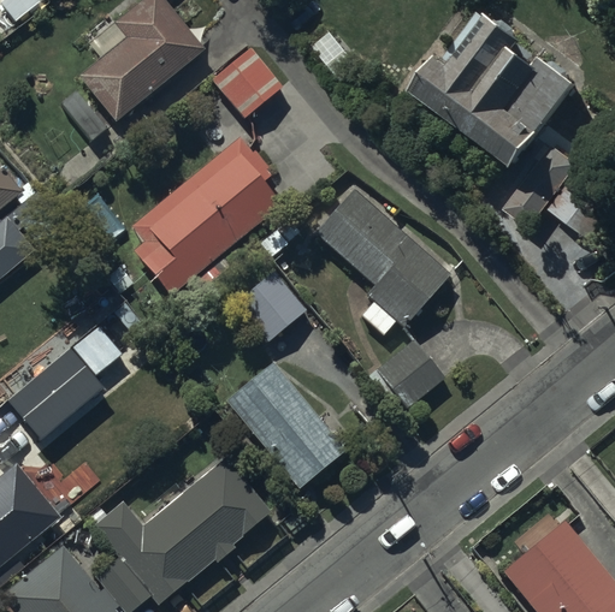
[(93,141),(203,48),(164,0),(141,0),(89,43),(101,58),(78,76),(86,84),(61,104),(93,141)]
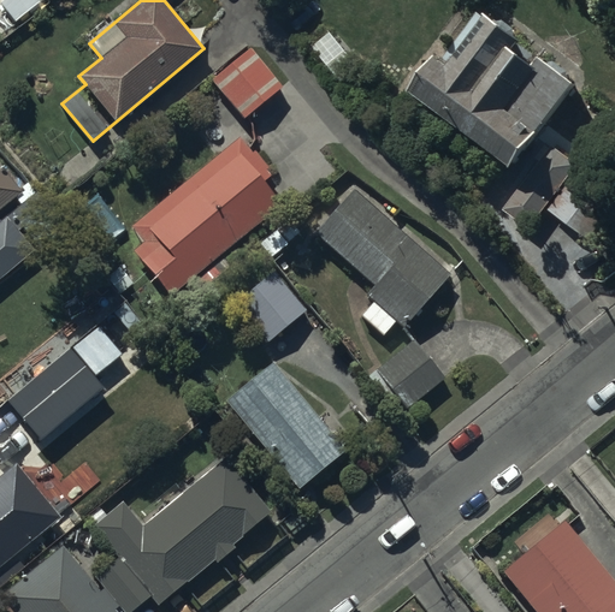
[(411,91),(513,168),(577,84),(540,57),(533,67),(514,53),(522,41),(516,36),(520,31),(497,15),(494,21),(479,11),(443,59),(437,54),(411,91)]
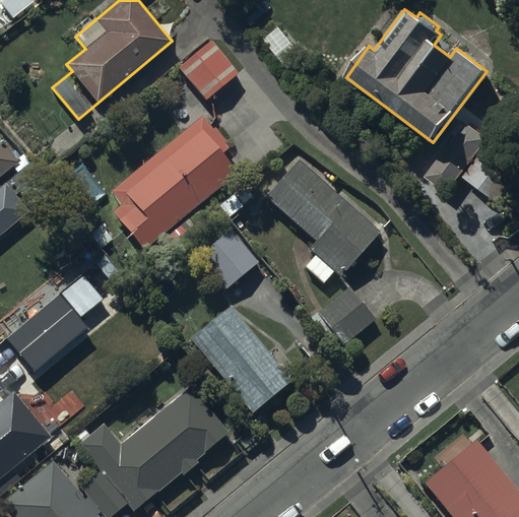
[(282,25),(266,38),(292,69),(307,57),(299,48),(303,46),(288,28),(286,30),(282,25)]
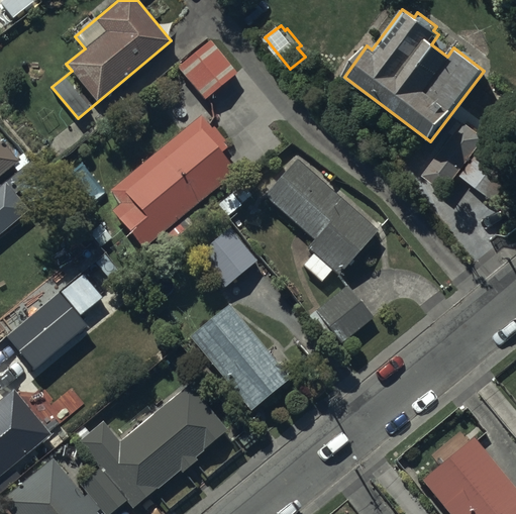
[(237,73),(211,39),(178,66),(204,100),(237,73)]
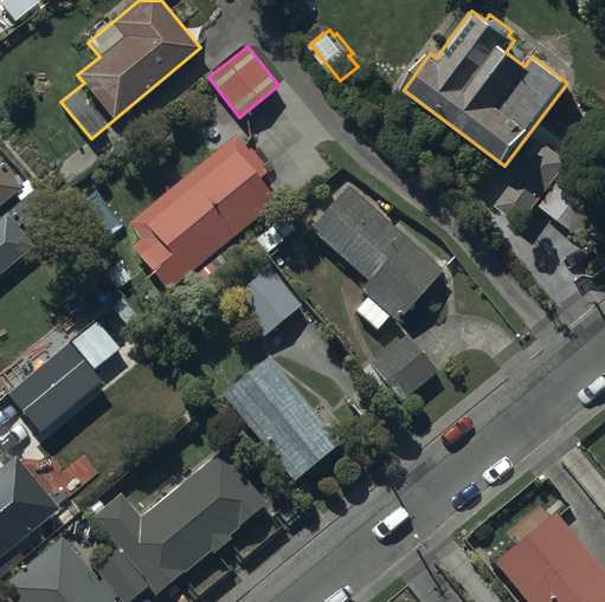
[(246,150),(235,136),(129,222),(141,238),(130,246),(168,290),(276,201),(259,180),(268,173),(264,168),(265,167),(250,147),(246,150)]
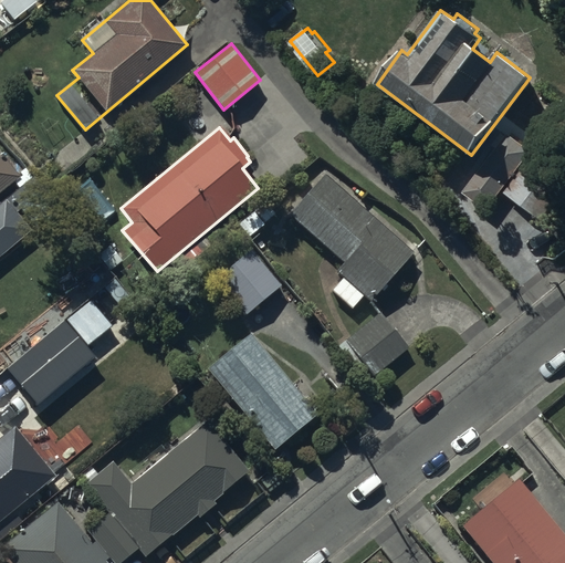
[(531,152),(508,134),(463,191),(487,209),(531,152)]
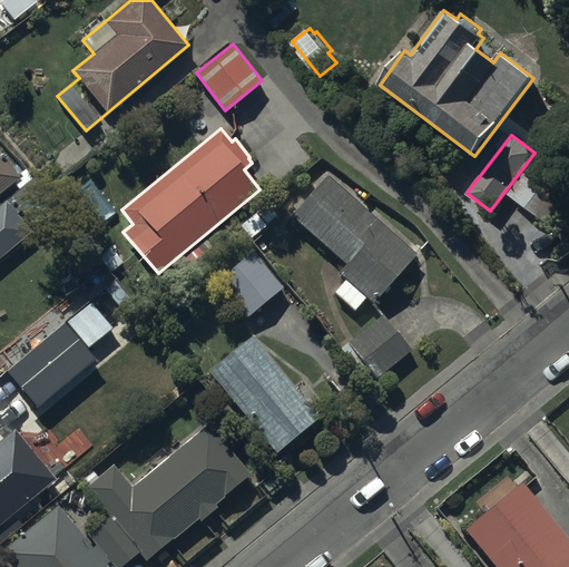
[(0,193),(20,176),(0,152),(0,193)]
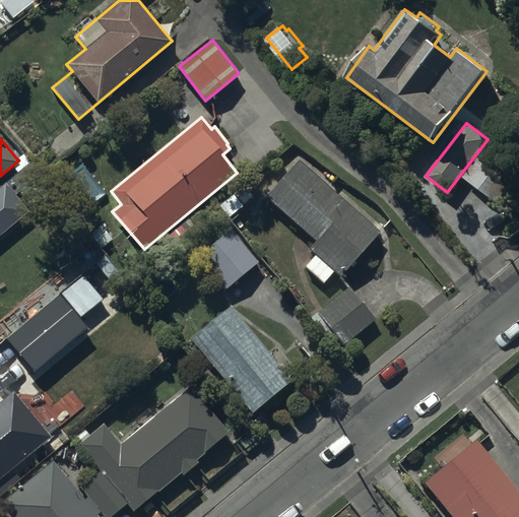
[(511,182),(480,155),(463,175),(495,202),(511,182)]
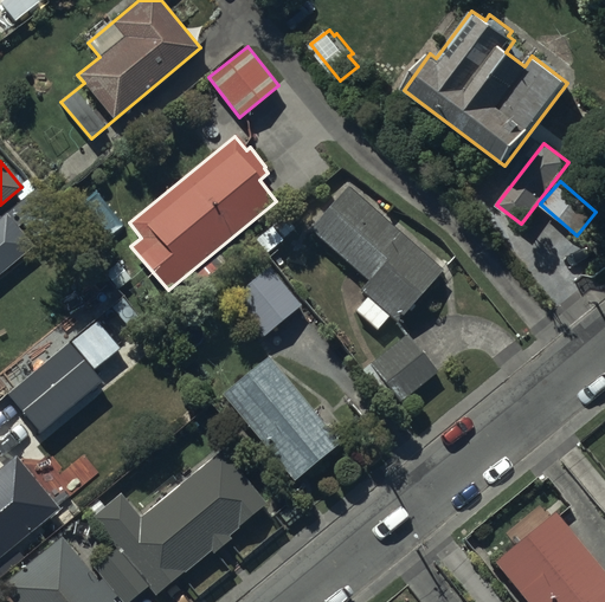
[(397,323),(444,267),(347,186),(310,228),(368,280),(360,290),(368,297),(356,310),(378,329),(390,316),(397,323)]
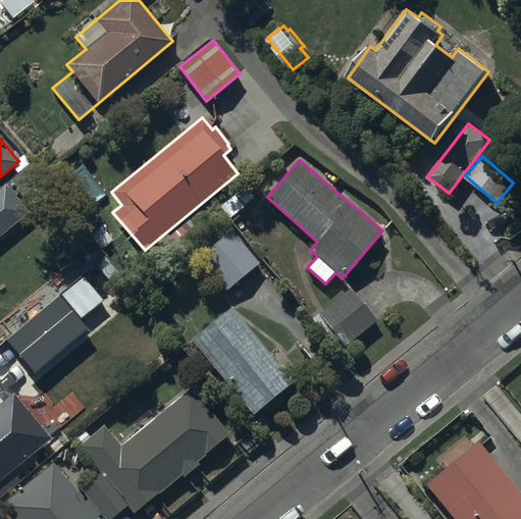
[(0,236),(22,217),(0,189),(0,236)]
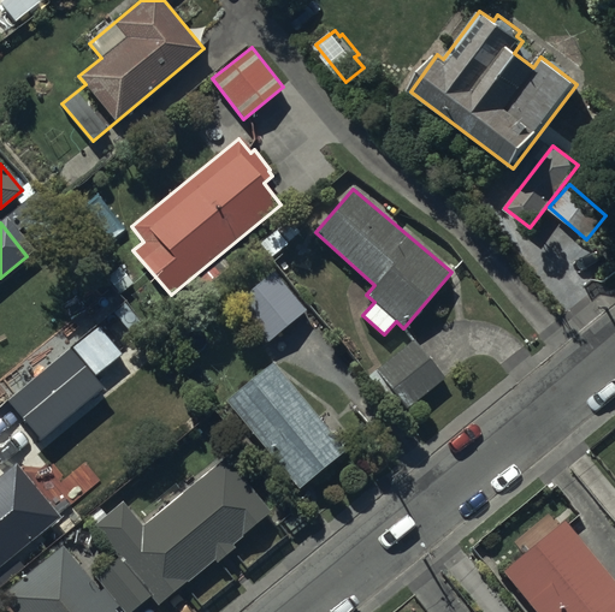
[(307,310),(275,271),(235,302),(267,343),(307,310)]
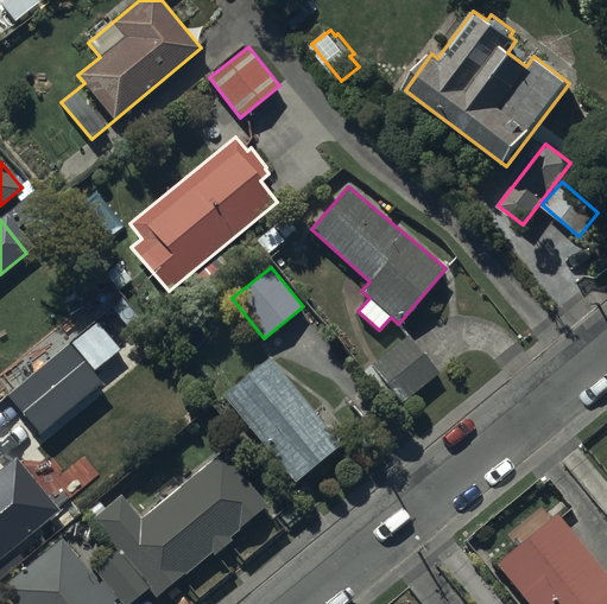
[(440,374),(409,335),(371,364),(402,404),(440,374)]
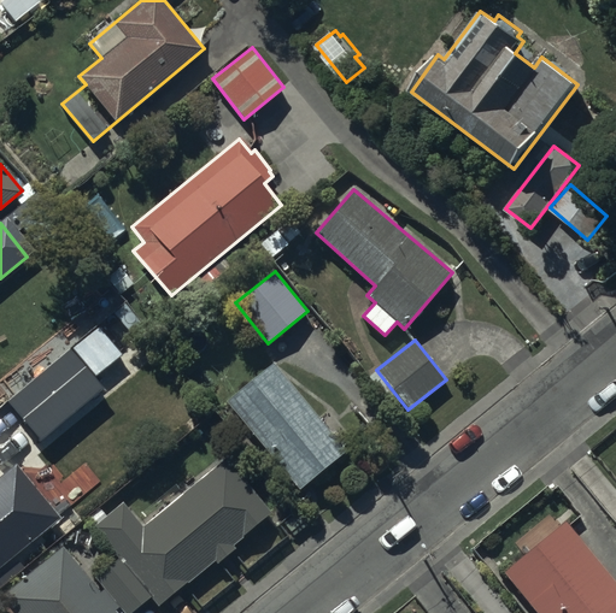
[(81,358),(71,347),(7,400),(41,440),(91,399),(87,394),(99,383),(89,371),(104,359),(94,347),(81,358)]
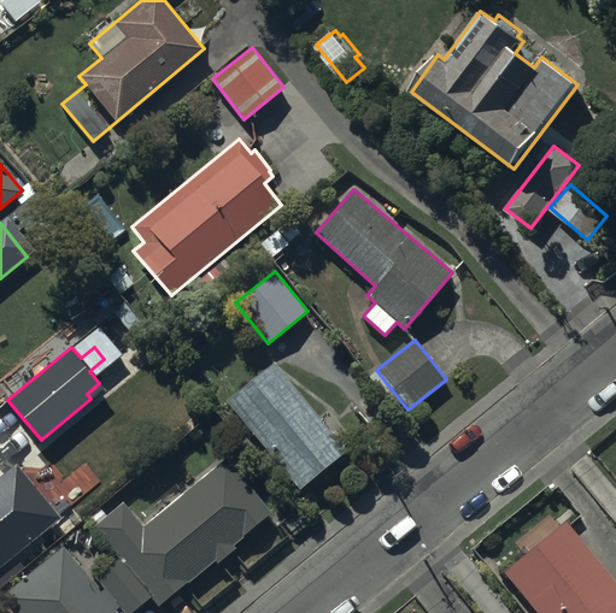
[(227,401),(228,402),(298,489),(346,452),(275,363),(227,401)]
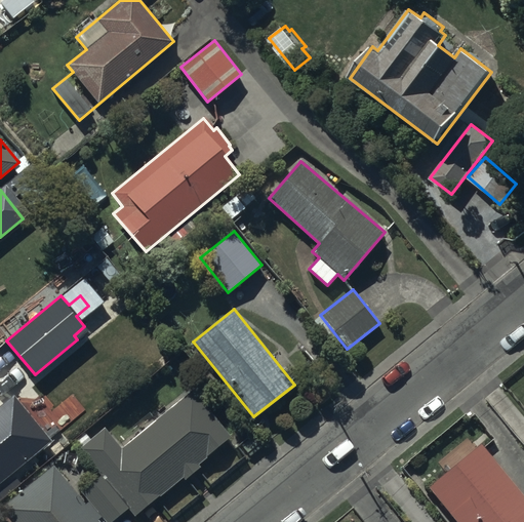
[(85,504),(76,491),(54,465),(1,509),(11,521),(99,521),(98,521),(102,518),(105,521),(112,521),(128,509),(134,517),(183,477),(186,480),(200,468),(198,465),(231,437),(193,391),(123,448),(106,428),(81,448),(103,474),(82,491),(89,500),(85,504)]
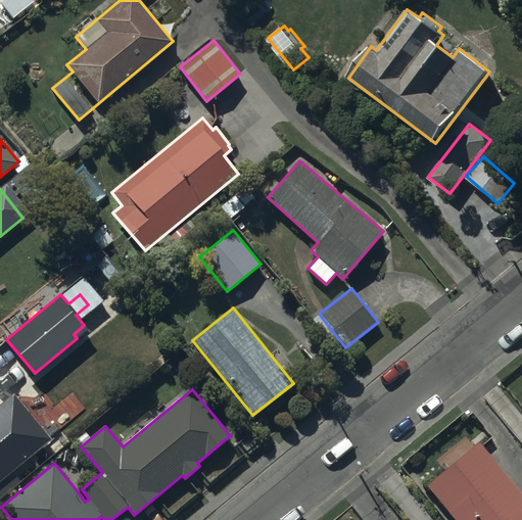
[(37,423),(12,394),(0,404),(0,481),(52,438),(50,436),(62,425),(50,411),(37,423)]
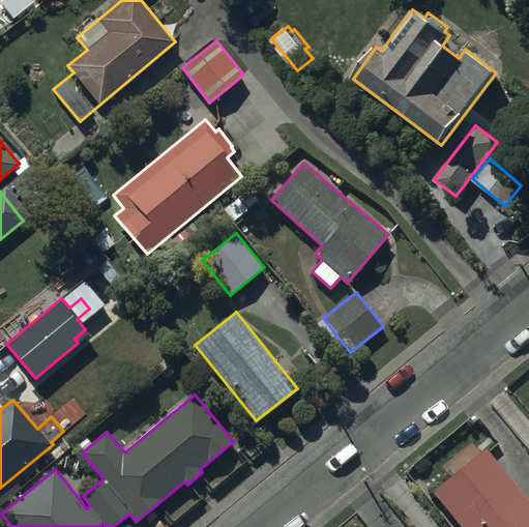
[(528,501),(485,447),(431,492),(459,526),(528,526),(528,501)]
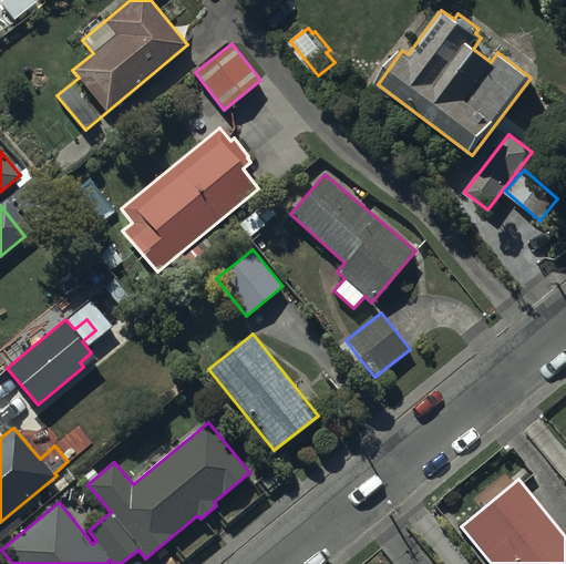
All buildings are outlined.
